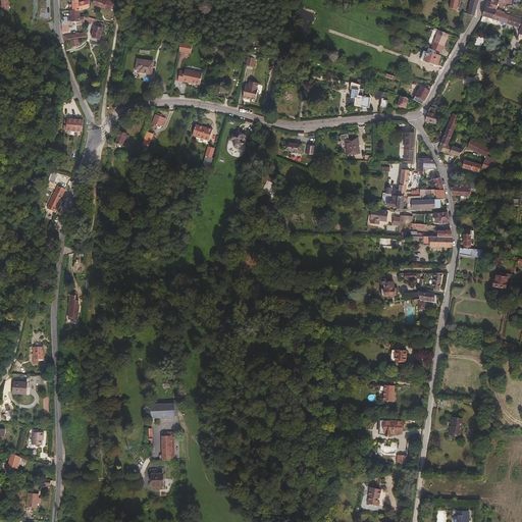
[(89,7),(89,1),(80,2),(80,0),(72,1),(72,4),(69,4),(70,11),(79,10),(89,7)]
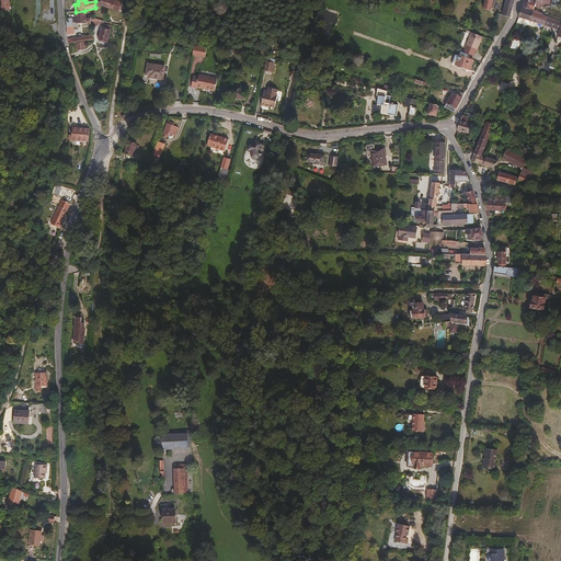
[(112,9),(114,1),(111,0),(100,0),(100,4),(112,9)]
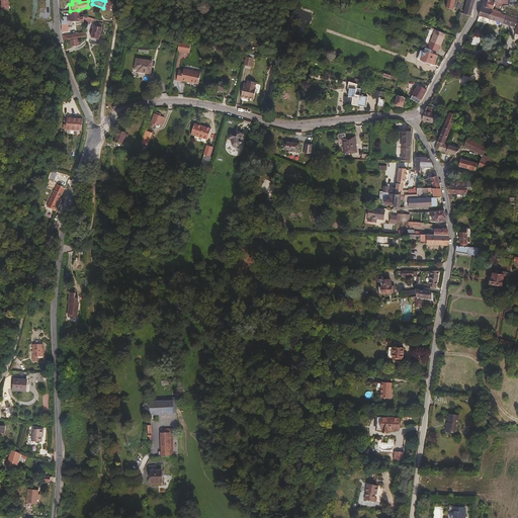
[(110,10),(112,3),(106,0),(105,1),(103,8),(110,10)]
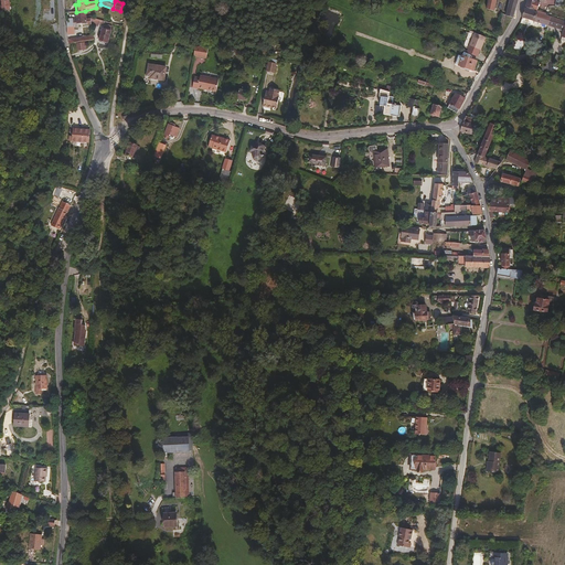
[(512,18),(518,0),(510,0),(505,16),(512,18)]
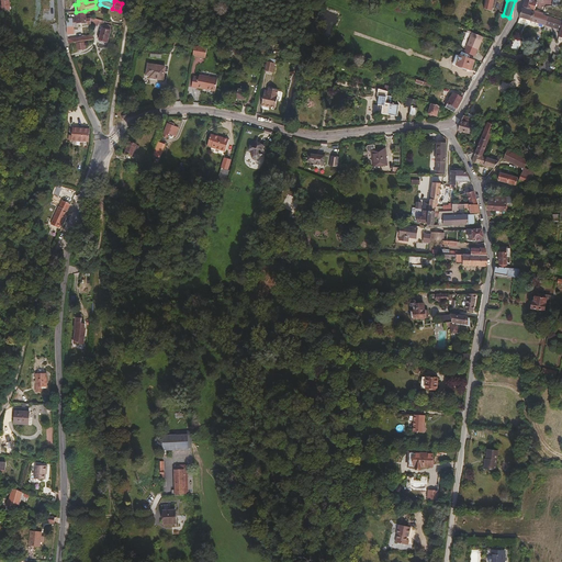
[(535,1),(535,0),(525,0),(524,7),(535,10),(536,6),(534,6),(535,1)]
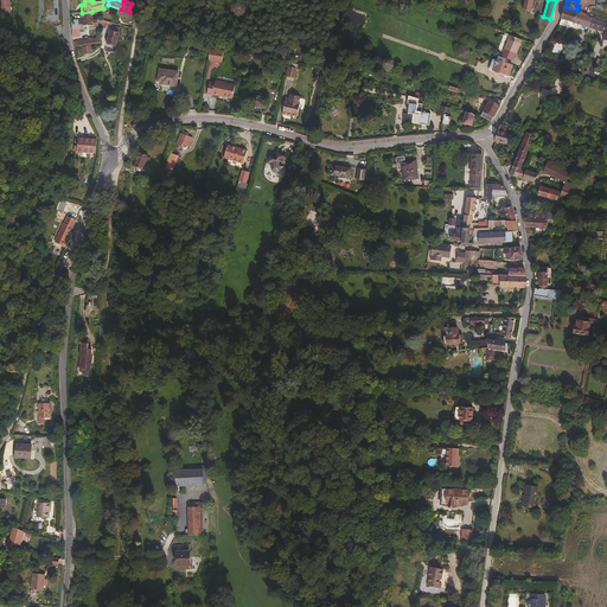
[(595,30),(599,20),(586,17),(587,13),(577,11),(566,7),(561,18),(574,23),(595,30)]
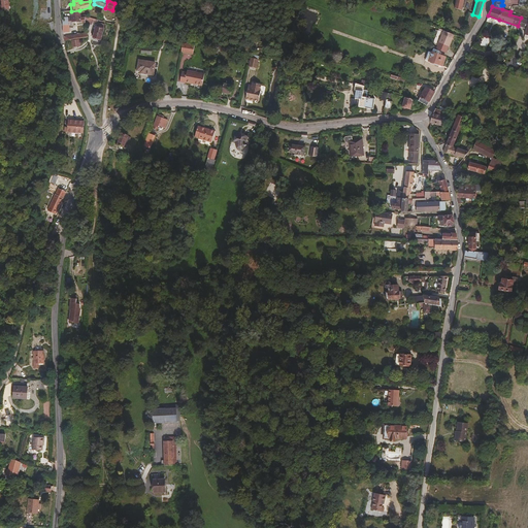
[(527,20),(521,18),(518,26),(527,28),(525,33),(527,33),(527,20)]
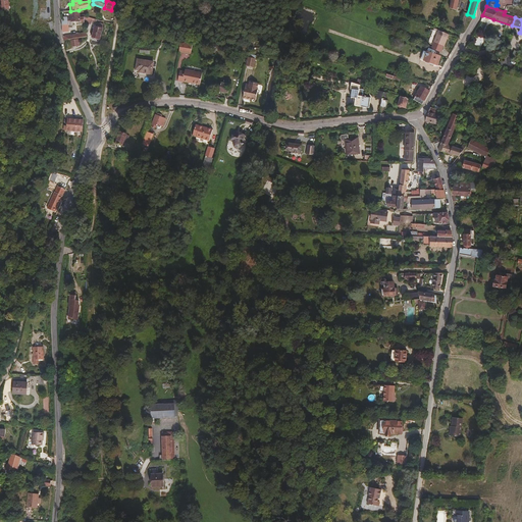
[(100,39),(103,29),(102,29),(103,23),(98,22),(97,27),(95,27),(92,37),(100,39)]
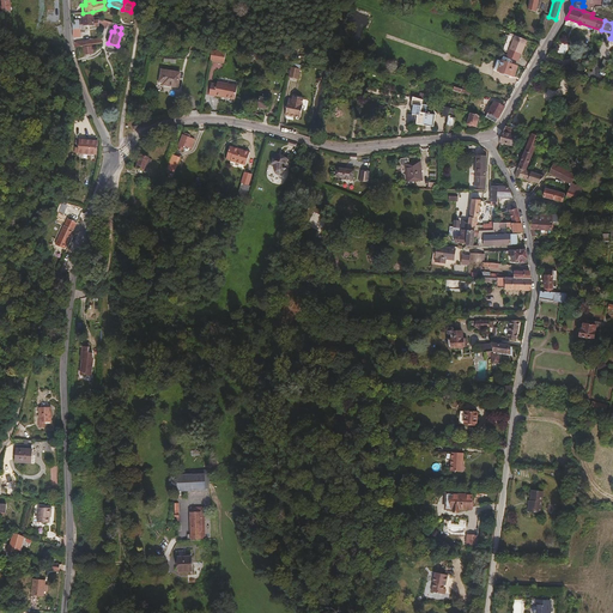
[(522,53),(527,40),(516,35),(507,56),(519,61),(521,53),(522,53)]
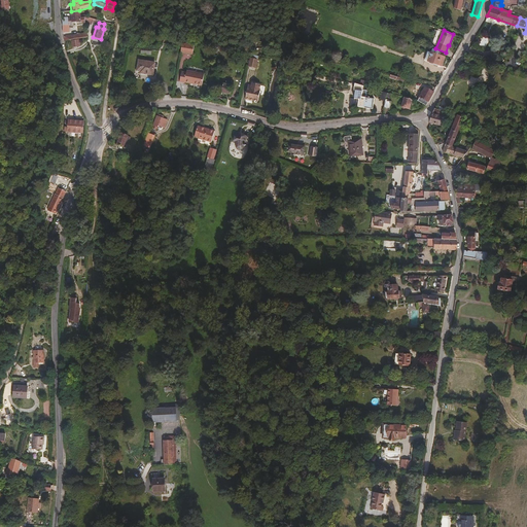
[(516,59),(522,61),(524,53),(519,50),(516,59)]
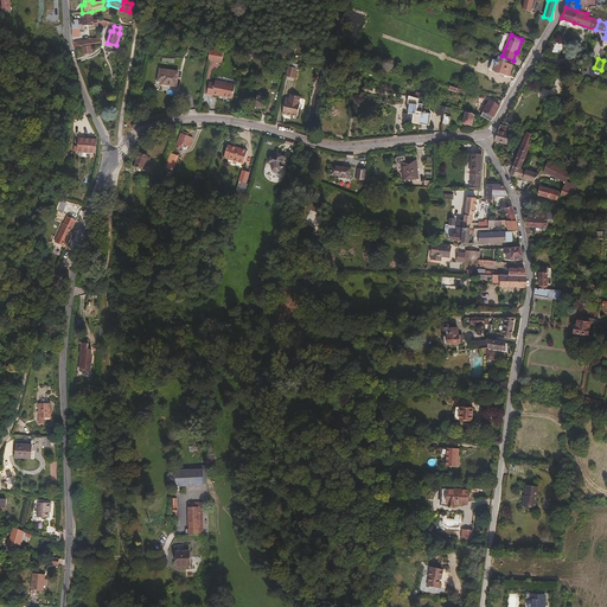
[(509,75),(512,65),(497,61),(494,66),(493,70),(509,75)]
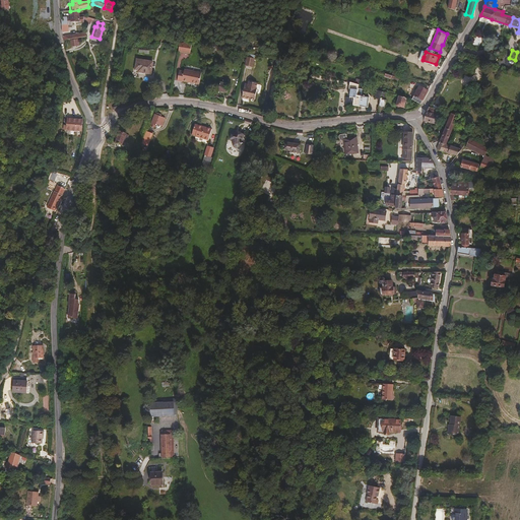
[(252,66),(254,57),(246,56),(245,64),(252,66)]
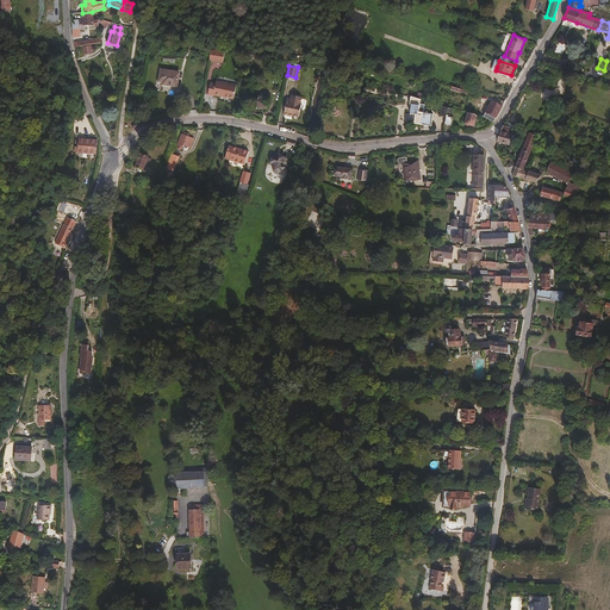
[(176,86),(179,72),(161,68),(159,80),(170,82),(170,85),(176,86)]
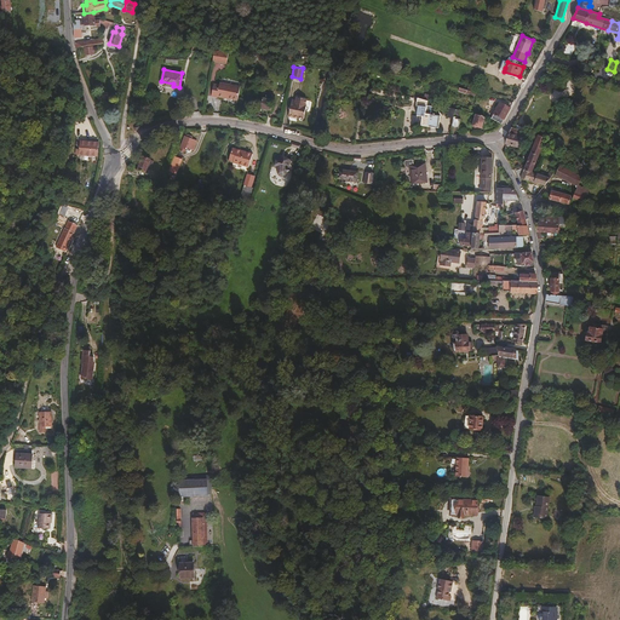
[(237,101),(240,87),(219,84),(218,86),(213,85),(213,86),(229,87),(229,98),(237,101)]
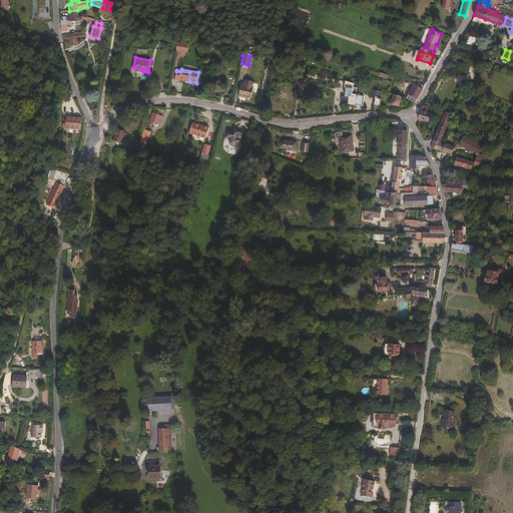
[(189,81),(189,72),(176,71),(175,80),(179,81),(180,80),(189,81)]
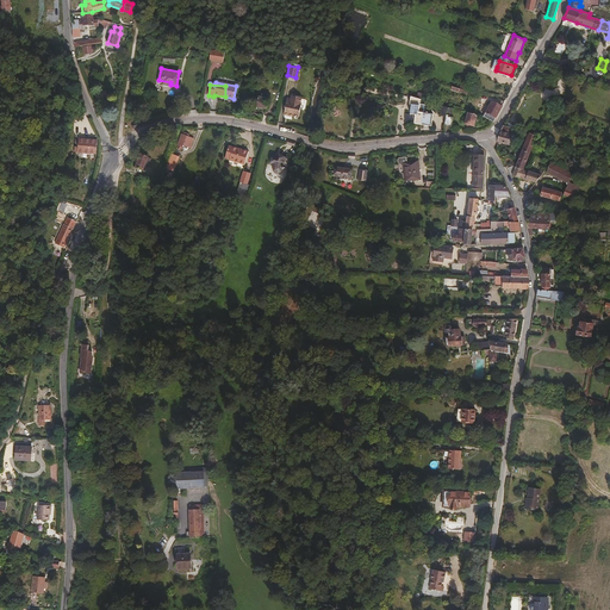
[(267,109),(268,99),(257,97),(255,105),(267,109)]
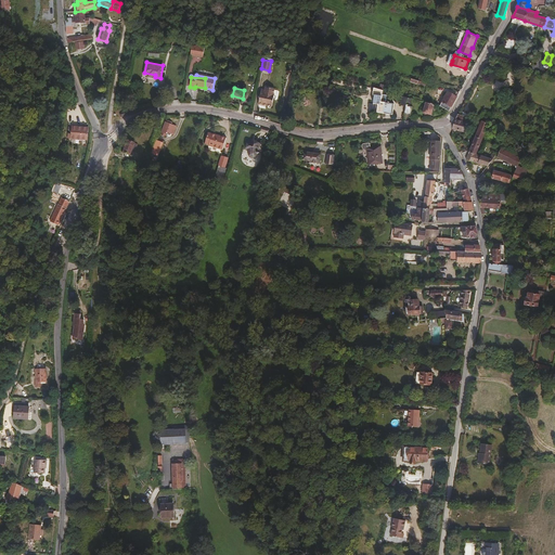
[(271,107),(273,95),(273,94),(273,90),(265,88),(263,90),(260,90),(257,105),(262,106),(263,105),(271,107)]
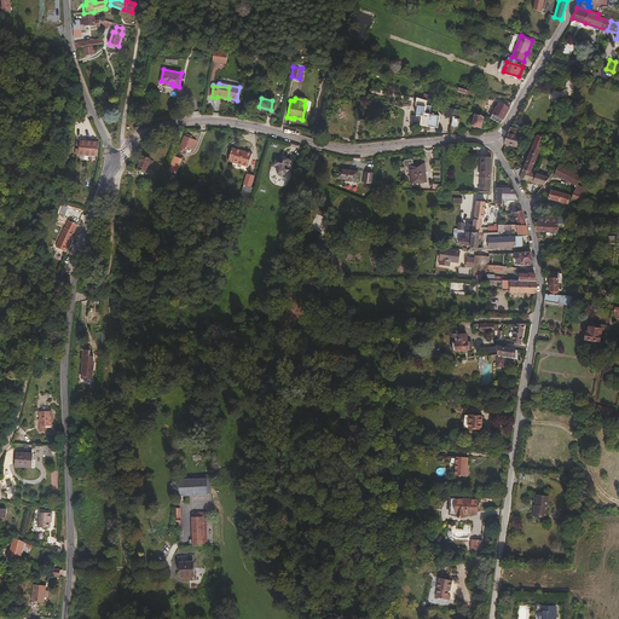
[(429,116),(429,115),(431,114),(432,111),(431,109),(429,109),(423,106),(424,102),(418,99),(415,117),(418,117),(417,127),(437,131),(439,119),(434,117),(434,116),(432,116),(432,117),(429,116)]
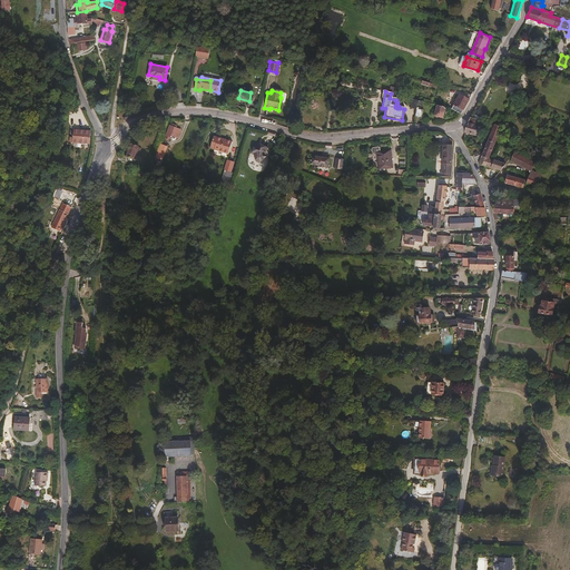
[(461,114),(469,99),(460,95),(452,109),(461,114)]
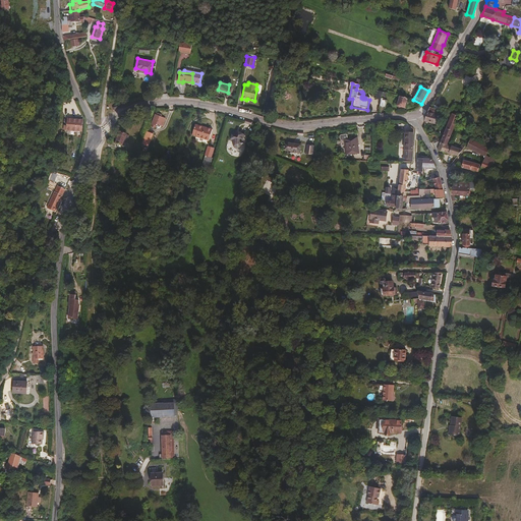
[(382,96),(383,92),(372,89),(371,95),(375,96),(375,98),(381,99),(382,96)]
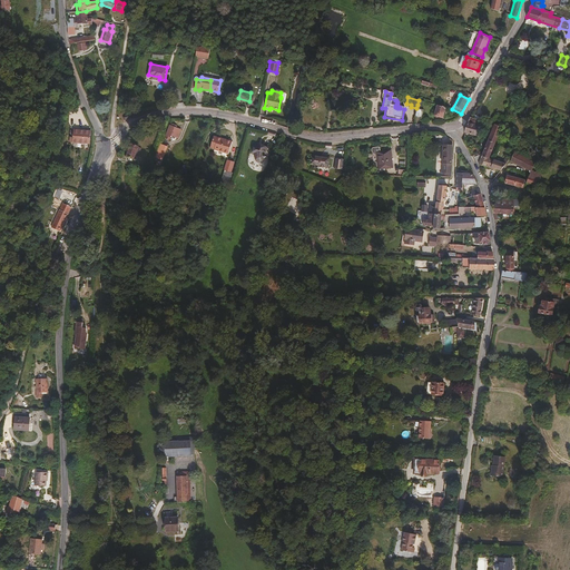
[(443,118),(446,107),(438,105),(434,116),(443,118)]
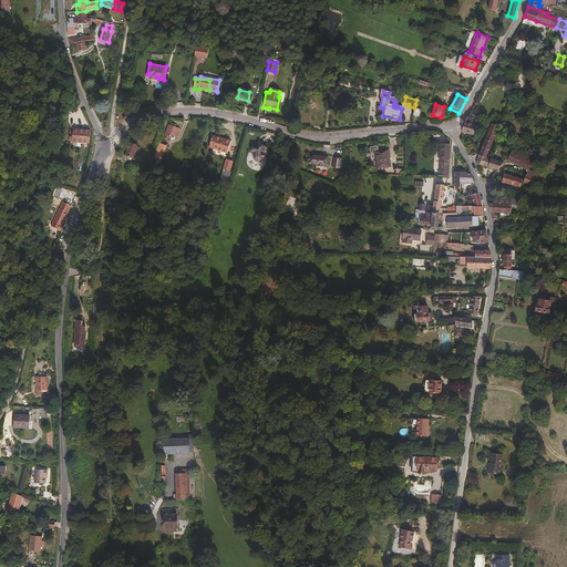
[(477,126),(480,121),(467,116),(464,123),(463,132),(473,135),(474,132),(476,133),(478,126),(477,126)]
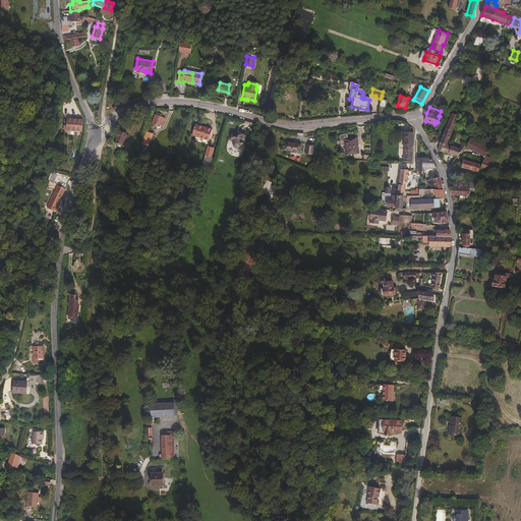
[(163,126),(166,119),(161,117),(161,114),(158,113),(157,115),(156,115),(152,124),(153,124),(152,126),(156,128),(156,126),(157,126),(158,124),(163,126)]
